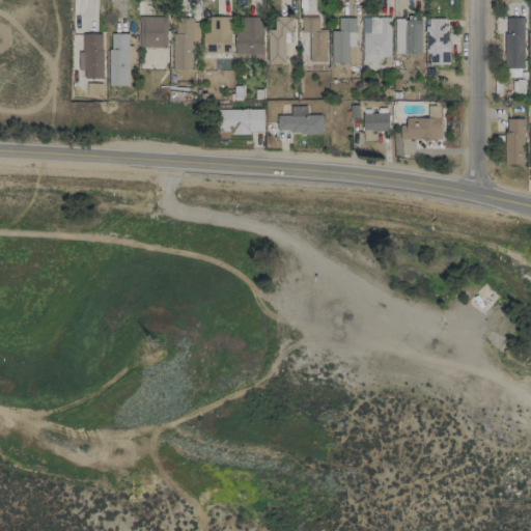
[(166,48),(167,17),(138,16),(138,47),(166,48)]
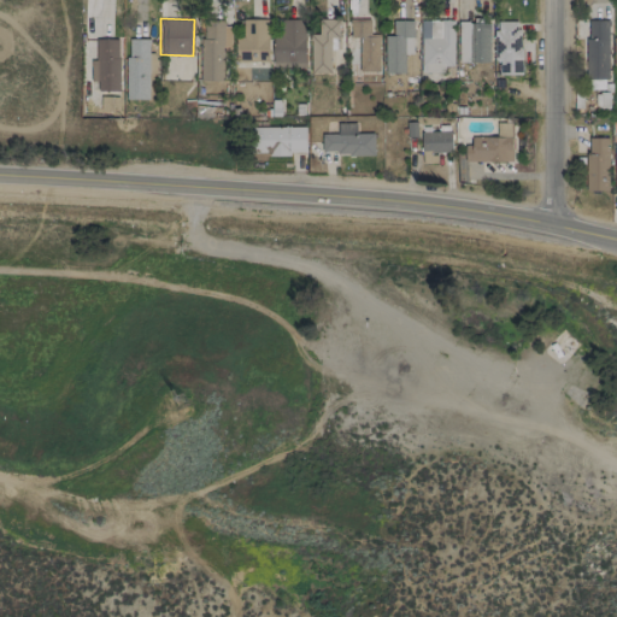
[(310,74),(330,74),(329,50),(338,50),(338,18),(317,19),(317,34),(309,34),(310,74)]
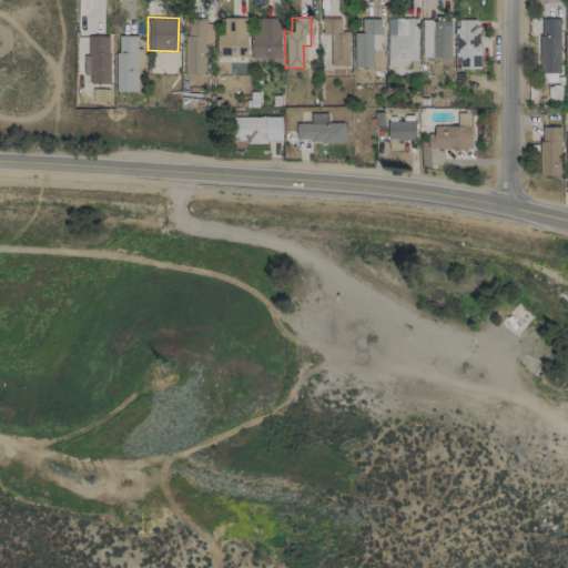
[(246,18),(224,18),(224,36),(216,36),(216,57),(246,57),(246,18)]
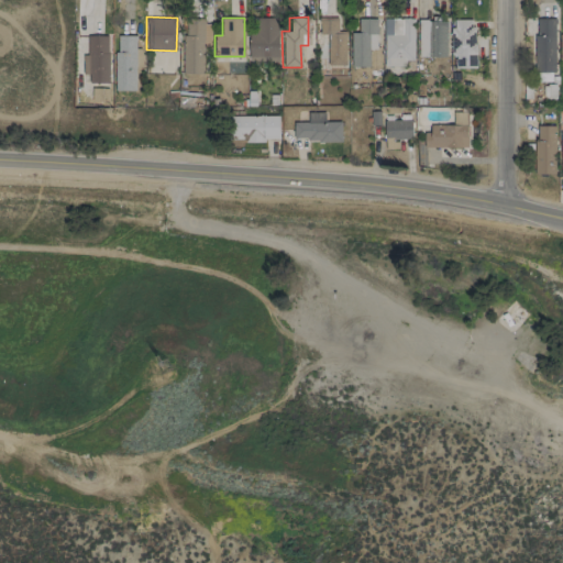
[(278,18),(250,18),(249,63),(277,64),(278,18)]
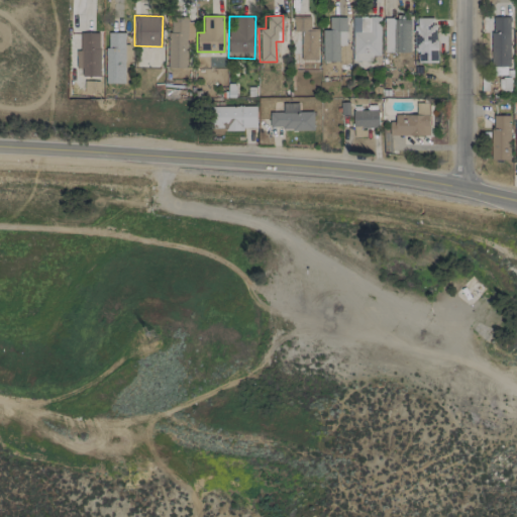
[(300,61),(317,61),(316,28),(310,29),(310,16),(293,16),(293,31),(300,31),(300,61)]
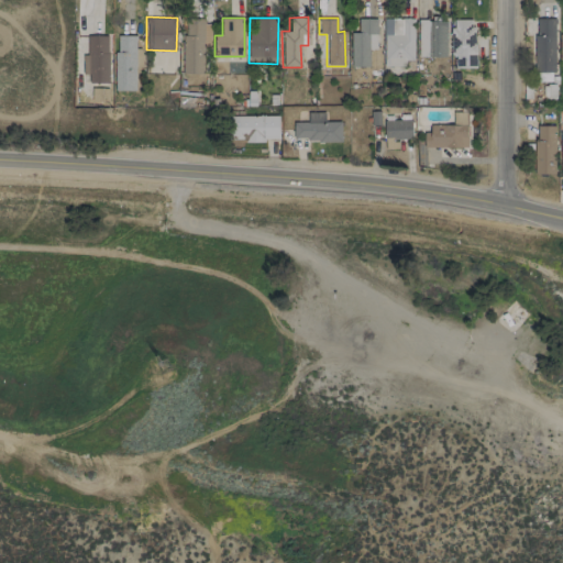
[(414,19),(384,18),(383,66),(405,66),(405,61),(414,61),(414,19)]
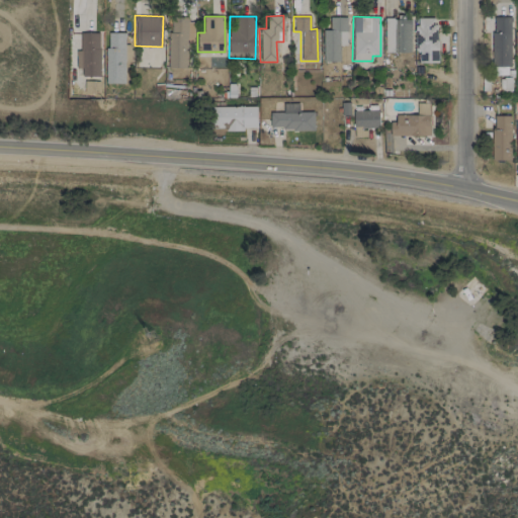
[(323,30),(323,62),(339,62),(339,46),(346,46),(346,17),(330,17),(330,29),(323,30)]
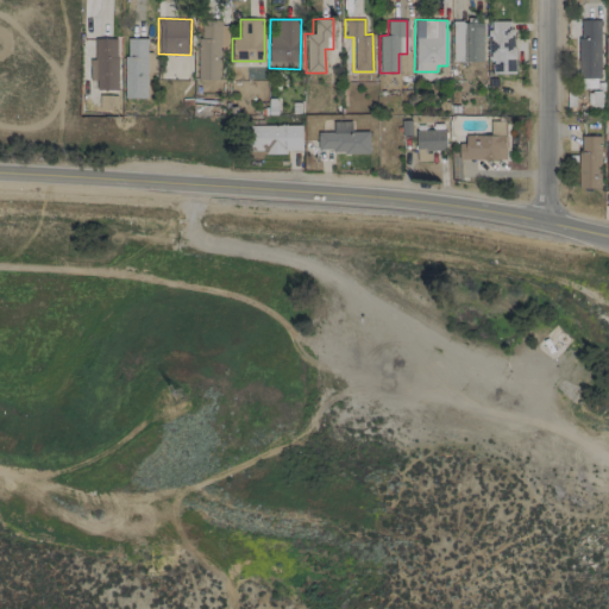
[(513,20),(488,20),(488,61),(493,61),(493,73),(514,73),(513,20)]
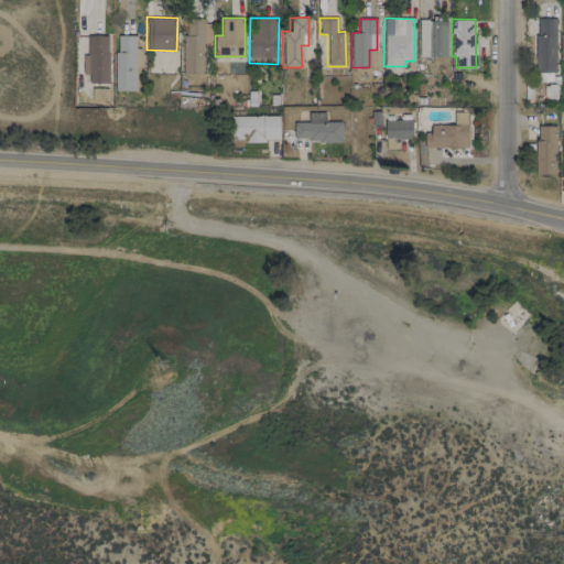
[(555,72),(556,19),(537,19),(535,72),(555,72)]
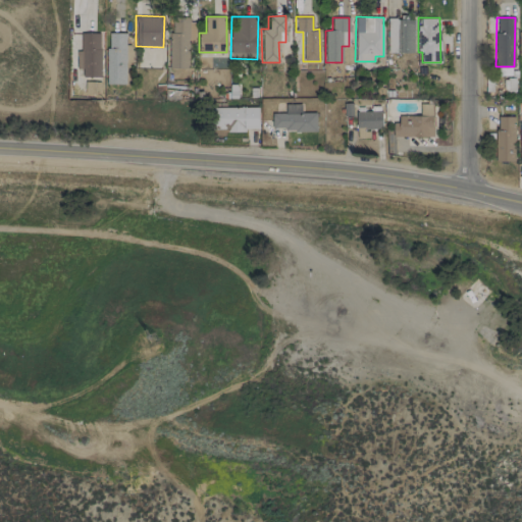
[(169,68),(188,68),(189,45),(195,45),(196,18),(170,18),(169,68)]
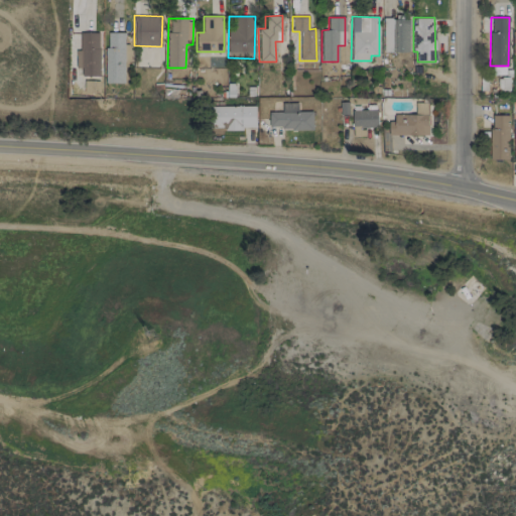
[(408,52),(409,19),(383,18),(382,51),(408,52)]
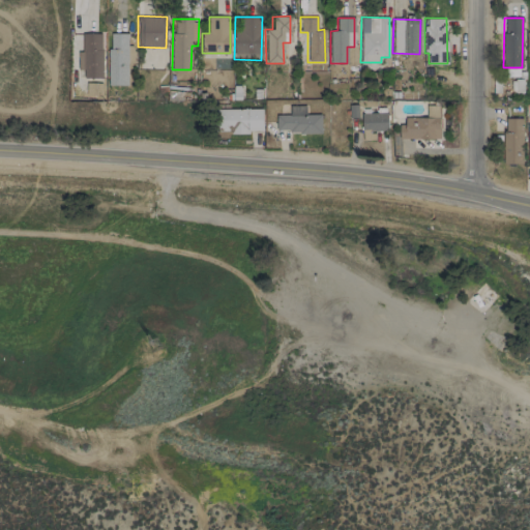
[(101,78),(101,33),(82,33),(82,52),(77,52),(77,69),(83,69),(83,78),(101,78)]
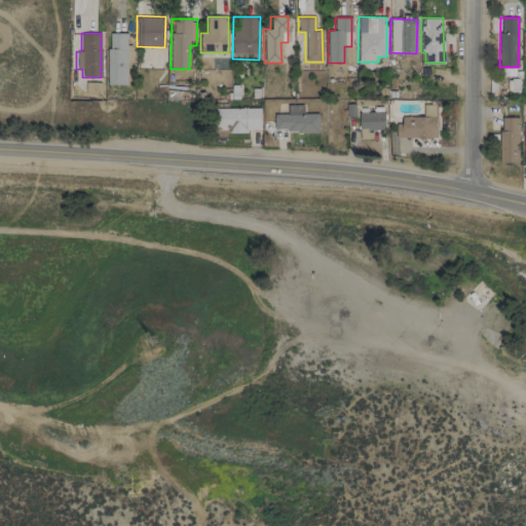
[(107,84),(126,85),(126,63),(133,63),(133,46),(126,46),(126,33),(108,33),(107,84)]
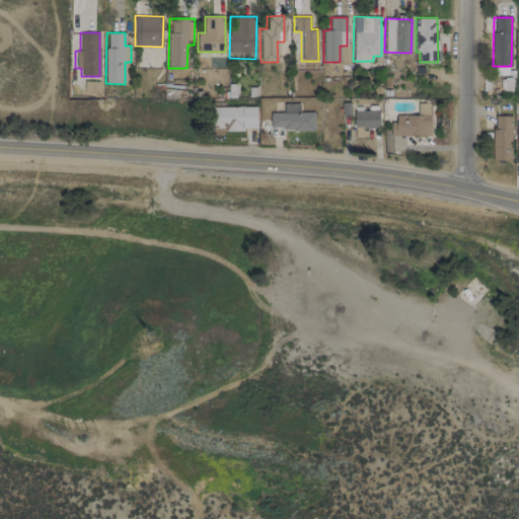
[(299,103),(284,103),(284,113),(270,113),(271,130),(314,130),(314,112),(300,112),(299,103)]
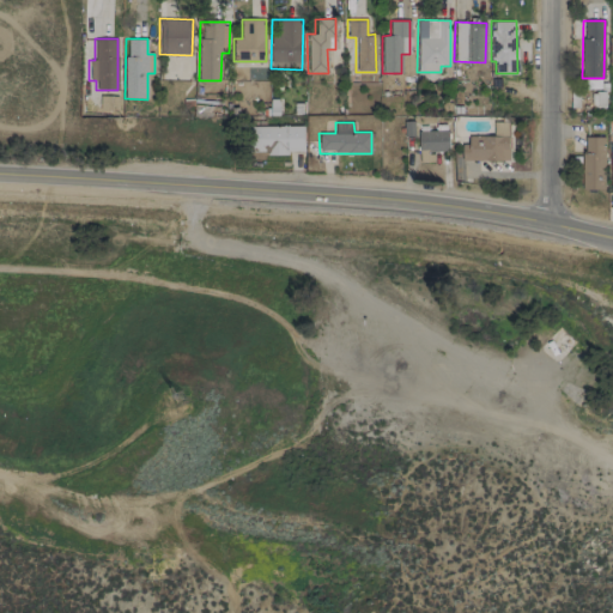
[(463,137),(465,161),(509,161),(508,122),(493,122),(493,135),(463,137)]
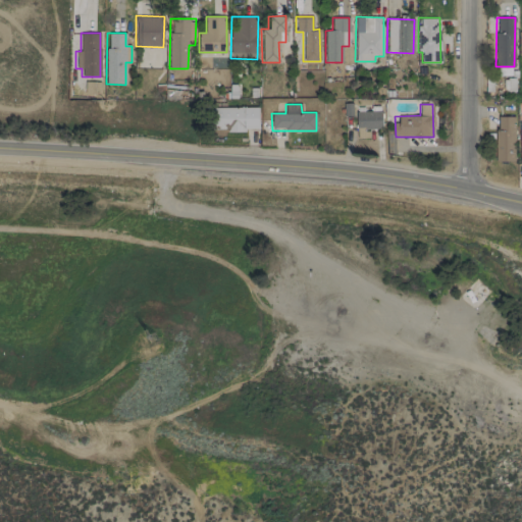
[(258,107),(215,107),(215,131),(259,129),(258,107)]
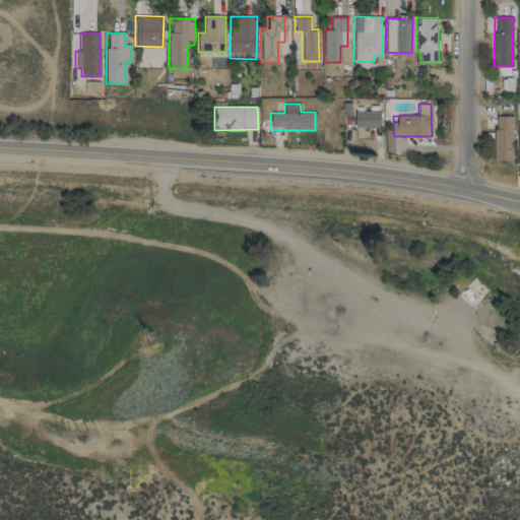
[(380,128),(380,111),(356,111),(356,136),(365,136),(365,128),(380,128)]
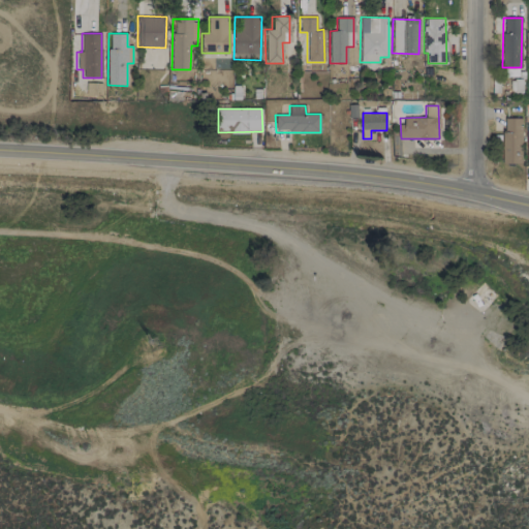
[(501,164),(520,164),(521,118),(504,118),(504,131),(502,131),(501,164)]
